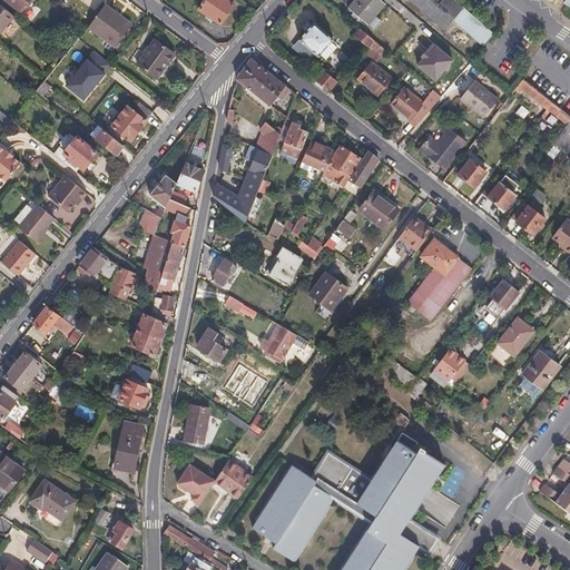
[(1,0),(19,12),(28,0),(1,0)]
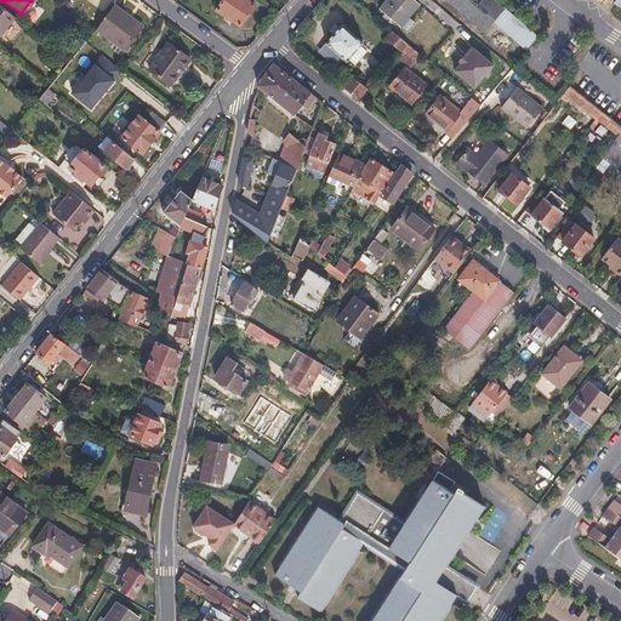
[(223,0),(217,10),(240,24),(254,5),(246,0),(223,0)]
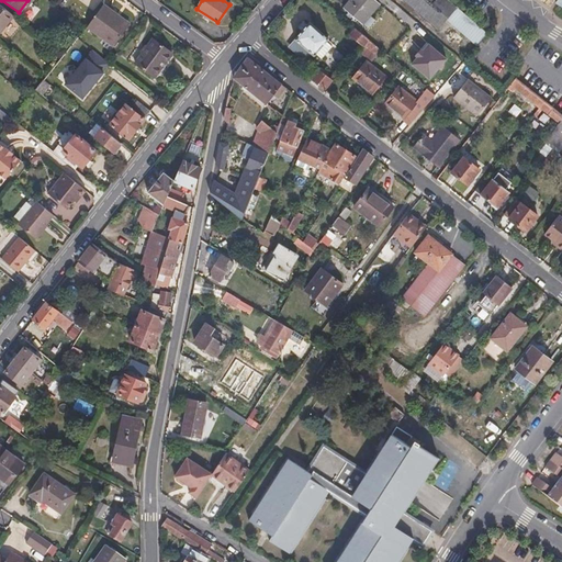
[(362,24),(379,4),(373,0),(351,0),(344,9),(362,24)]
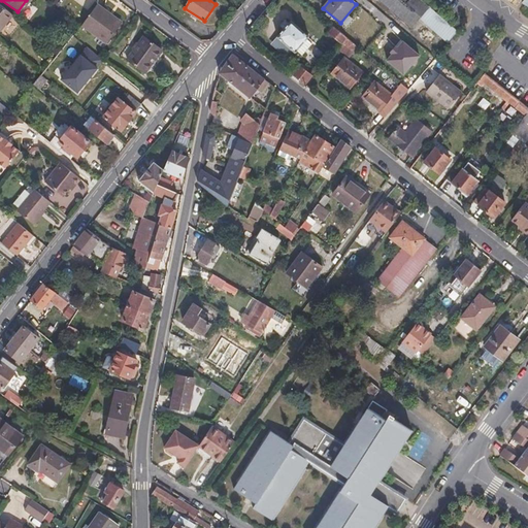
[(380,0),(411,28),(419,19),(429,7),(421,0),(380,0)]
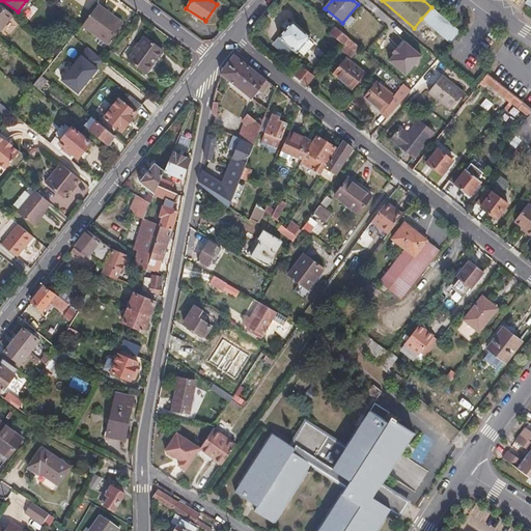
[(0,29),(12,14),(0,4),(0,29)]
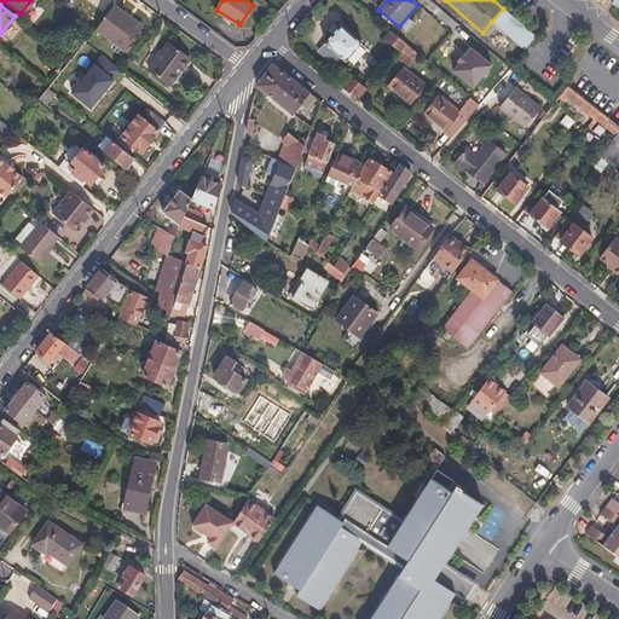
[(123,51),(142,25),(114,5),(96,29),(123,51)]
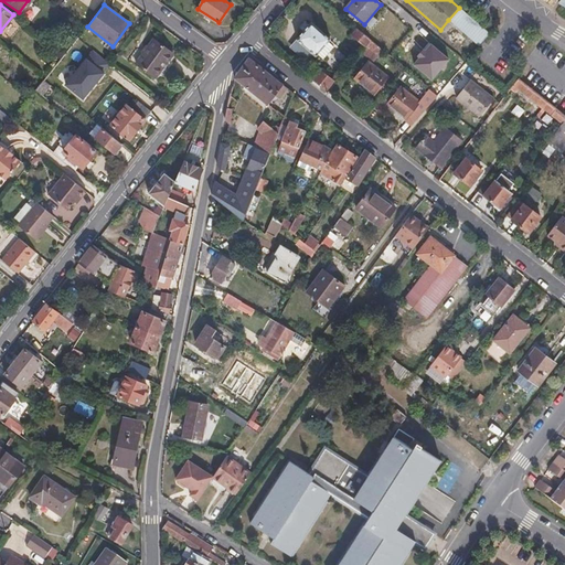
[(448,20),(479,48),(490,34),(459,8),(448,20)]
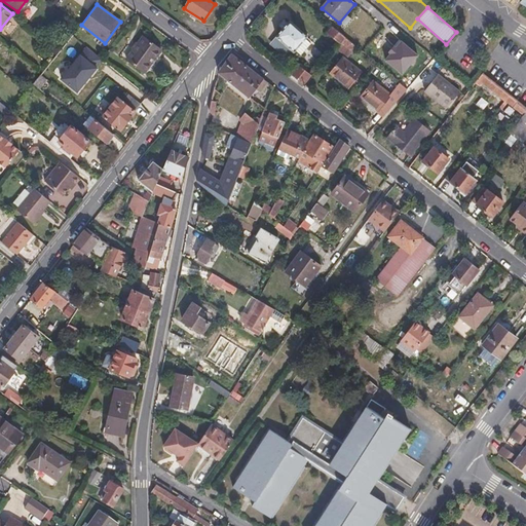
[(294,52),(307,37),(290,21),(275,37),(294,52)]
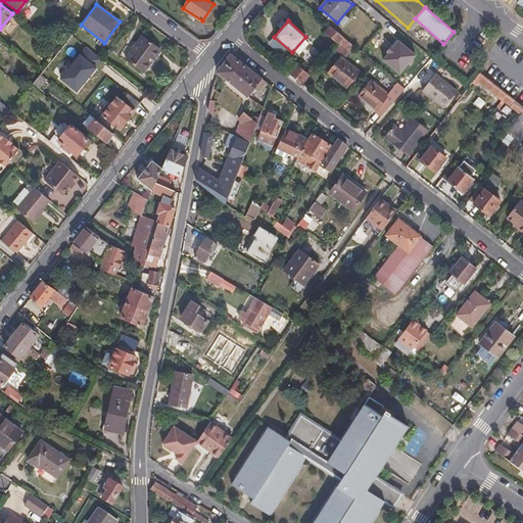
[(343,38),(332,29),(331,27),(326,33),(338,44),(343,38)]
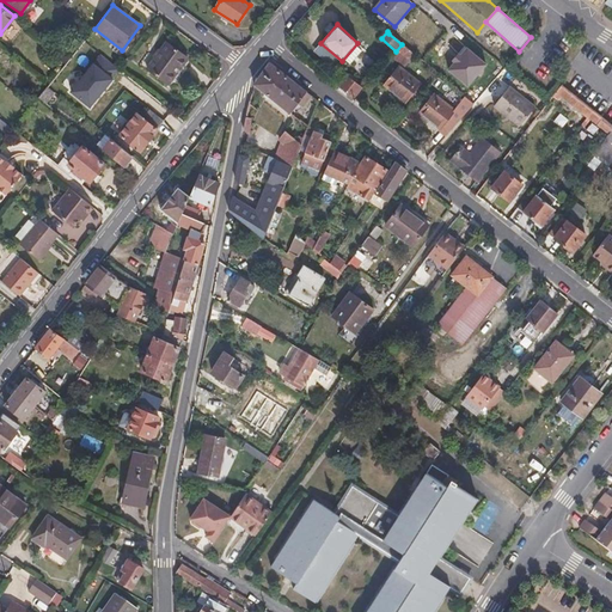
[(595,47),(581,36),(573,47),(580,53),(587,57),(595,47)]
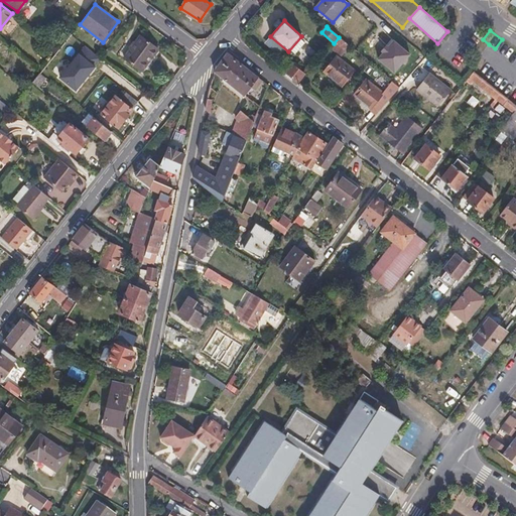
[(140,34),(122,58),(139,72),(157,48),(140,34)]
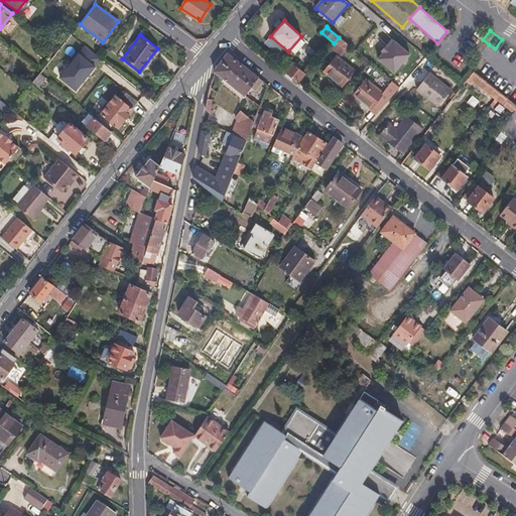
[(405,47),(390,36),(376,55),(391,67),(405,47)]
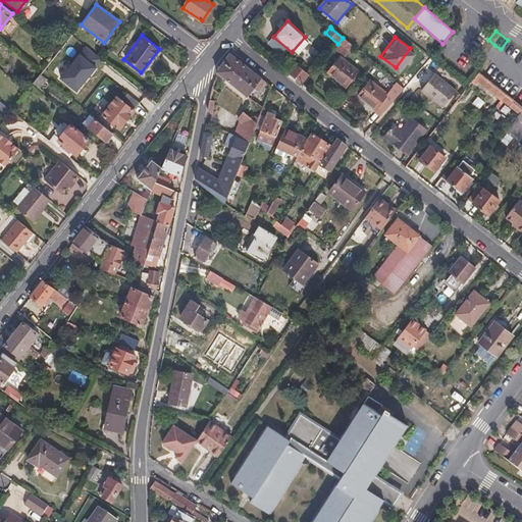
[(345,57),(354,47),(343,38),(337,44),(333,48),(345,57)]
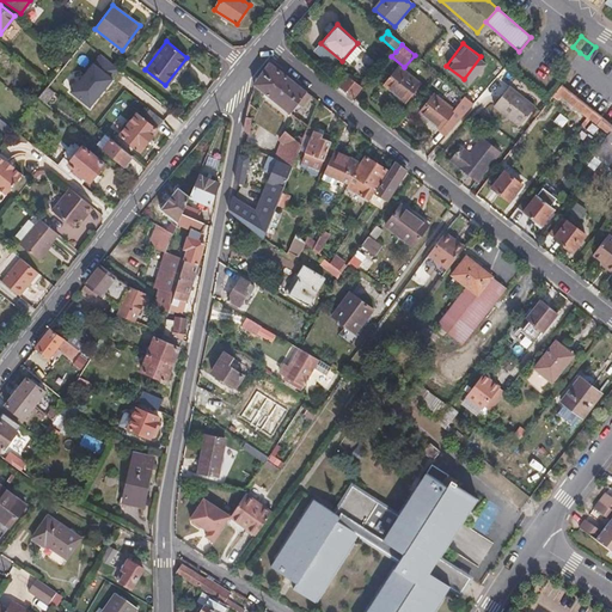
[(116,79),(93,61),(69,92),(92,109),(116,79)]
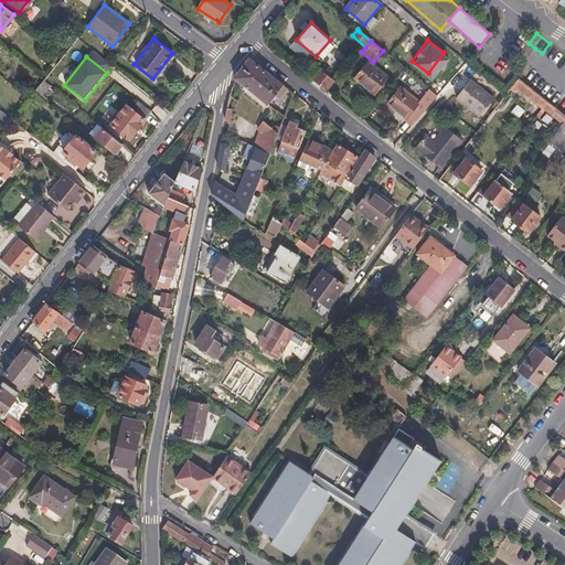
[(249,59),(235,78),(268,105),(274,98),(284,85),(249,59)]
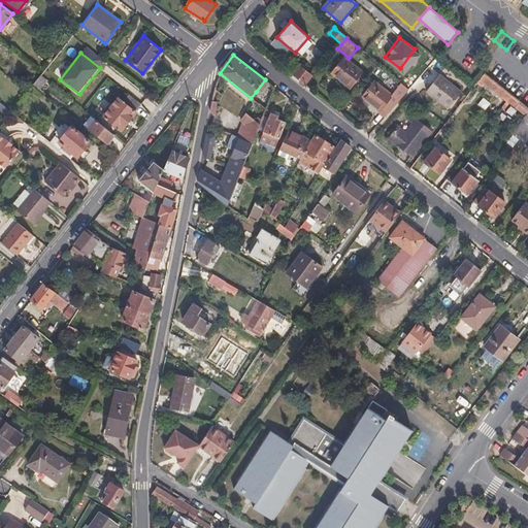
[(350,87),(359,75),(362,72),(344,58),(332,73),(350,87)]
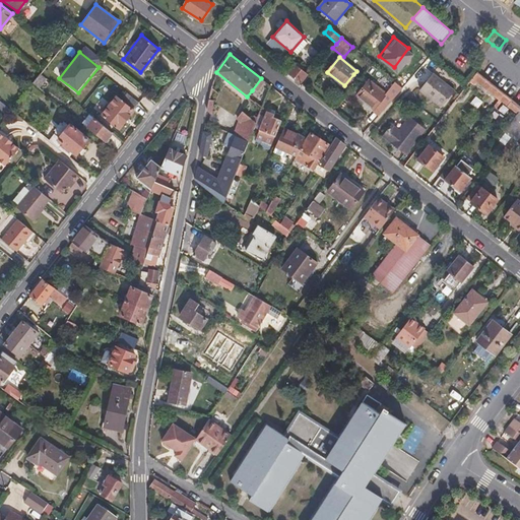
[(287,74),(301,83),(308,75),(295,65),(291,69),(287,74)]
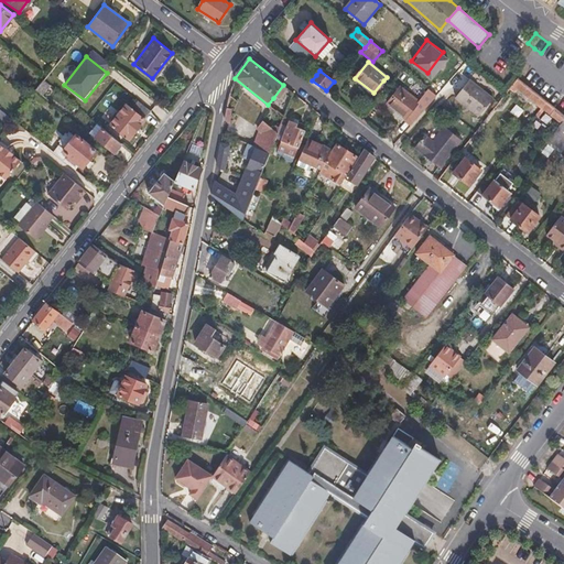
[(412,123),(436,96),(424,85),(422,87),(410,77),(404,84),(421,98),(418,101),(400,87),(387,104),(396,111),(403,118),(404,119),(405,118),(412,123)]
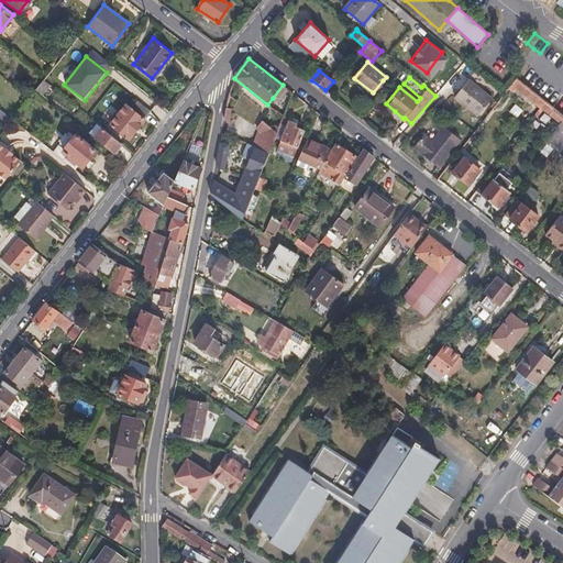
[(50,85),(43,79),(35,90),(42,95),(50,85)]
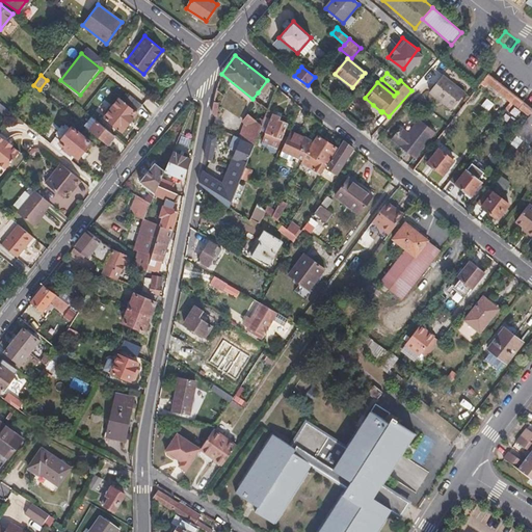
[(168,94),(177,83),(166,75),(158,85),(168,94)]
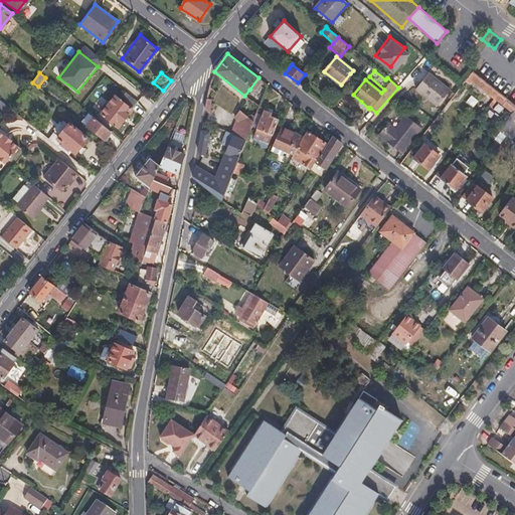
[(437,106),(450,90),(428,72),(415,89),(437,106)]
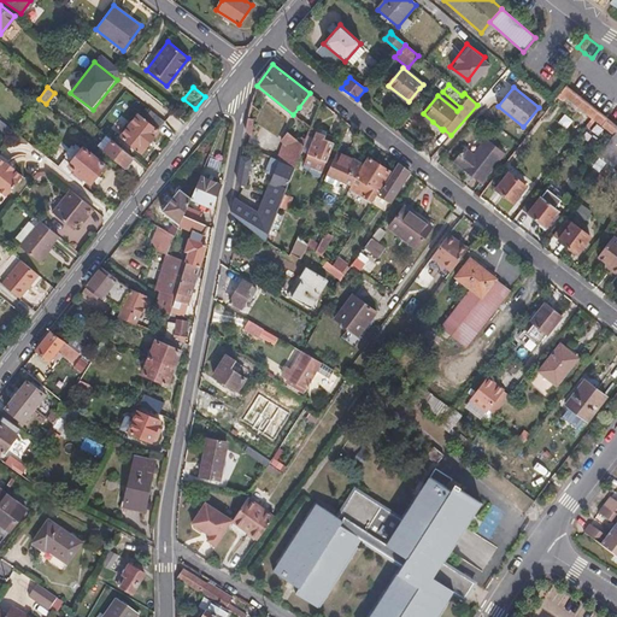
[(564,87),(556,98),(560,101),(563,98),(591,119),(595,111),(564,87)]
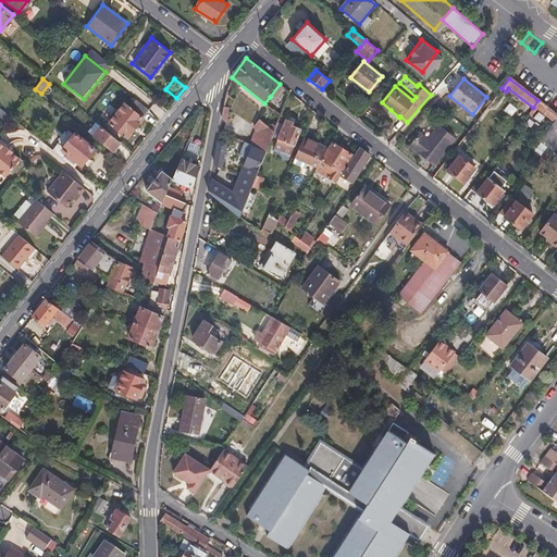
[(374,96),(384,84),(379,79),(369,91),(374,96)]
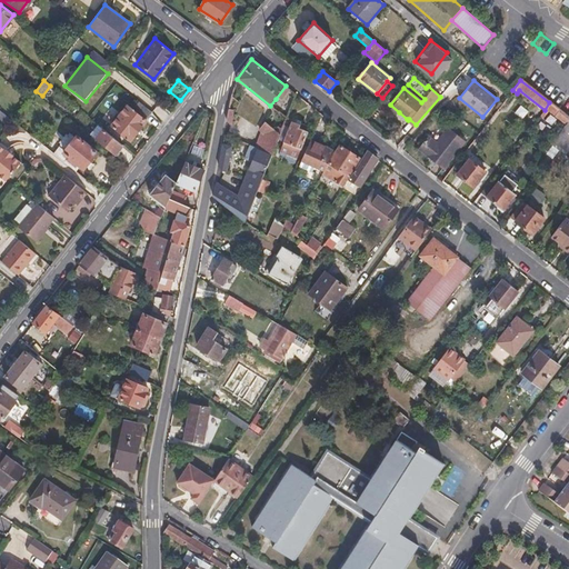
[(127,106),(111,126),(129,140),(146,121),(145,120),(151,112),(138,101),(131,110),(127,106)]
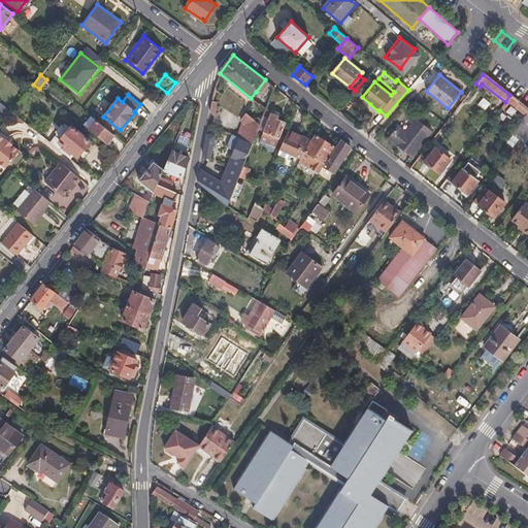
[(527,110),(527,109),(513,98),(508,103),(524,116),(527,110)]
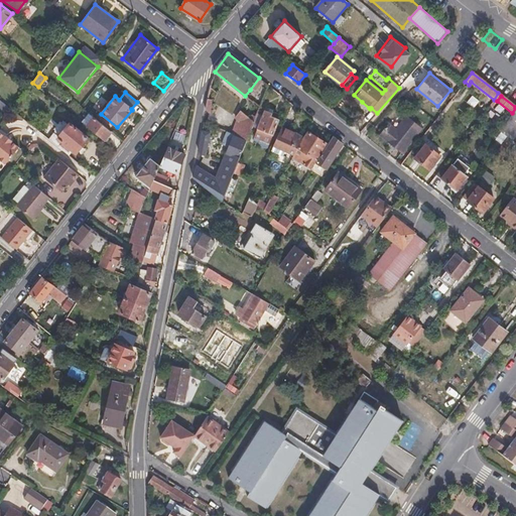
[(365,112),(369,108),(362,102),(358,107),(365,112)]
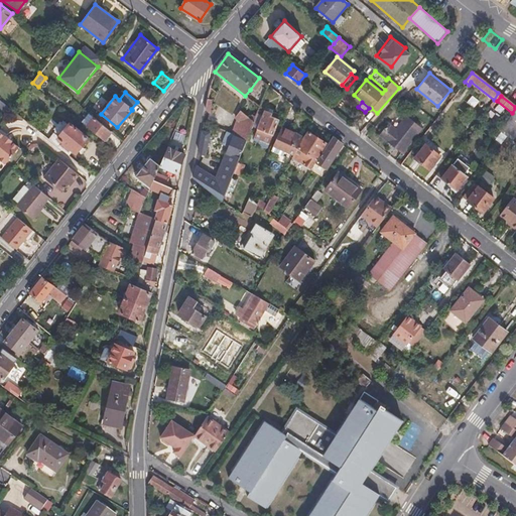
[(515,108),(512,113),(499,130),(508,137),(512,140),(515,134),(515,108)]
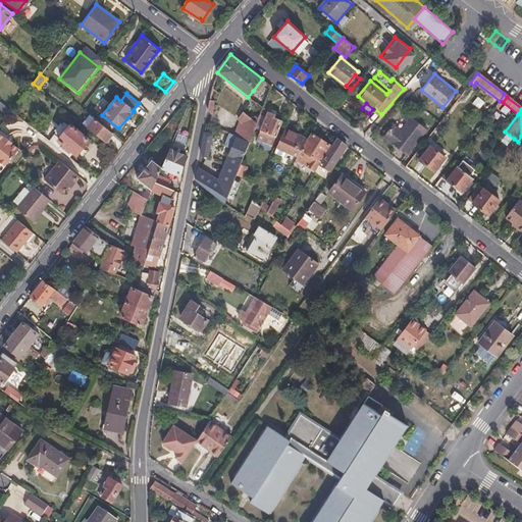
[(272,145),(282,120),(273,117),(274,114),(268,111),(257,139),(272,145)]
